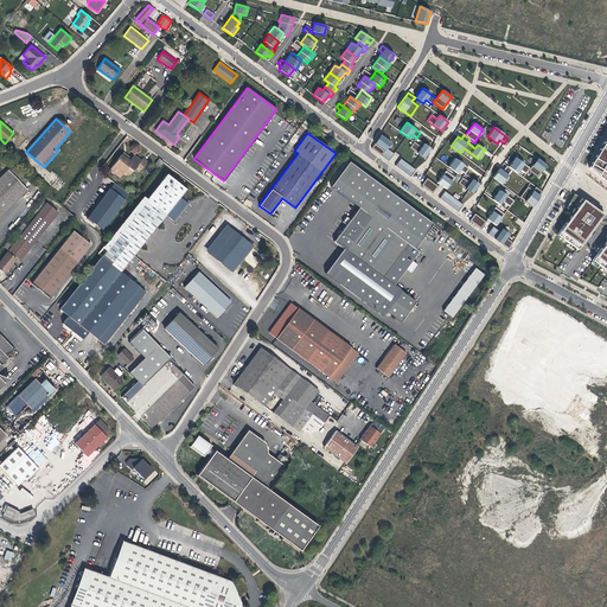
[(381,135),(371,148),(389,160),(394,153),(387,148),(391,142),(381,135)]
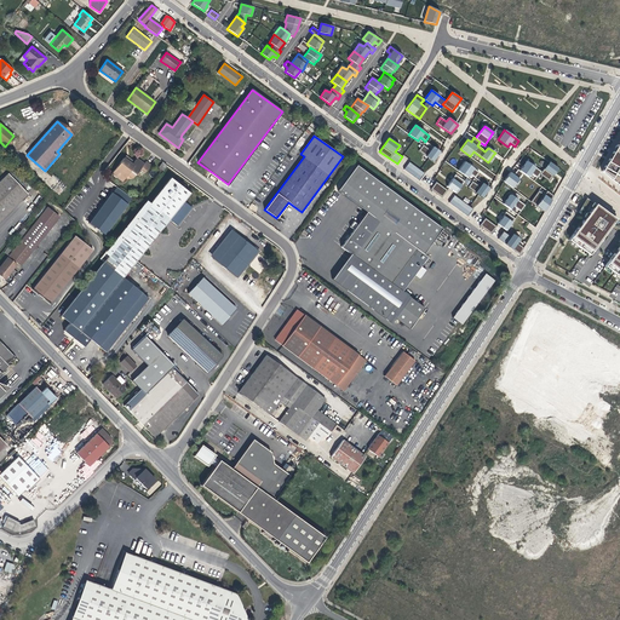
[(619,138),(601,172),(619,185),(619,138)]
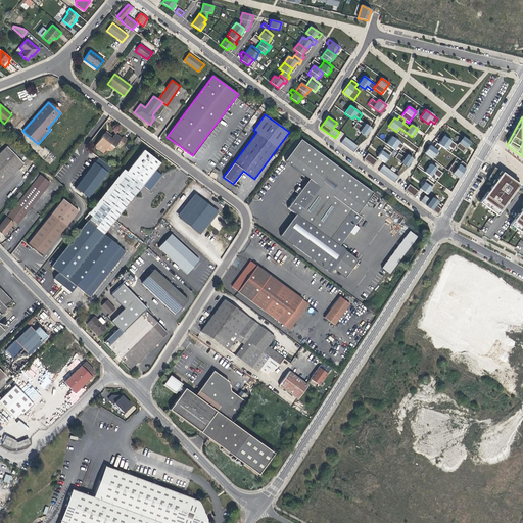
[(357,122),(352,127),(365,136),(371,128),(365,124),(363,127),(357,122)]
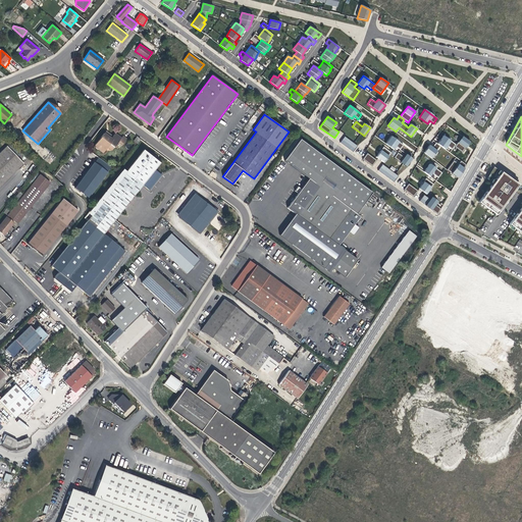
[(114,148),(117,143),(120,139),(116,136),(114,134),(112,137),(111,139),(104,134),(94,146),(103,153),(107,147),(109,144),(114,148)]
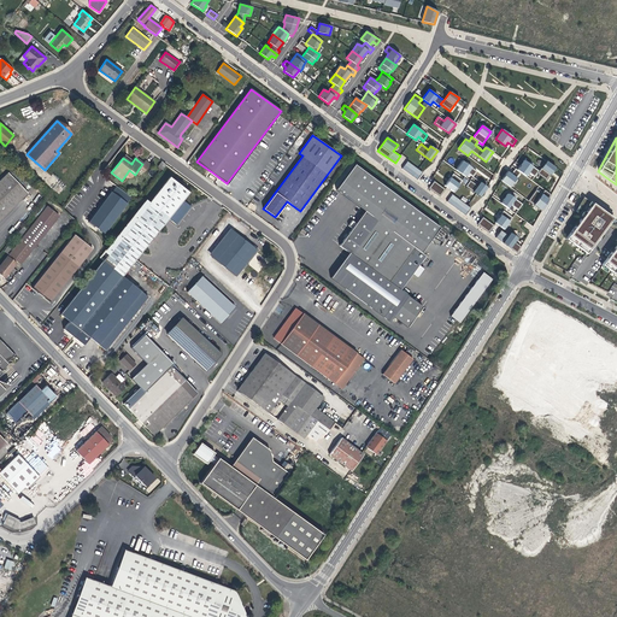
[(146,160),(142,164),(139,169),(144,172),(151,164),(146,160)]
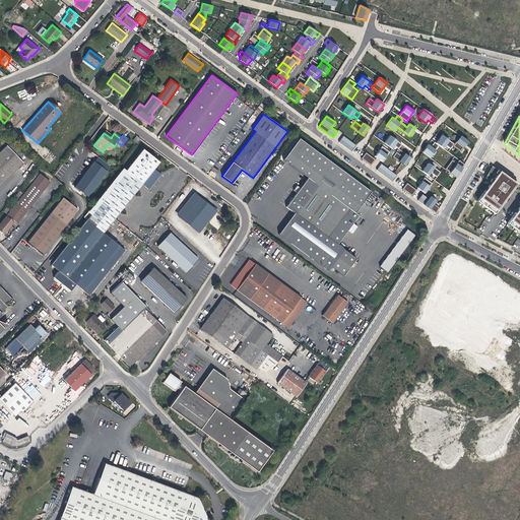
[(389,135),(384,143),(392,148),(394,145),(398,148),(401,144),(395,140),(389,135)]
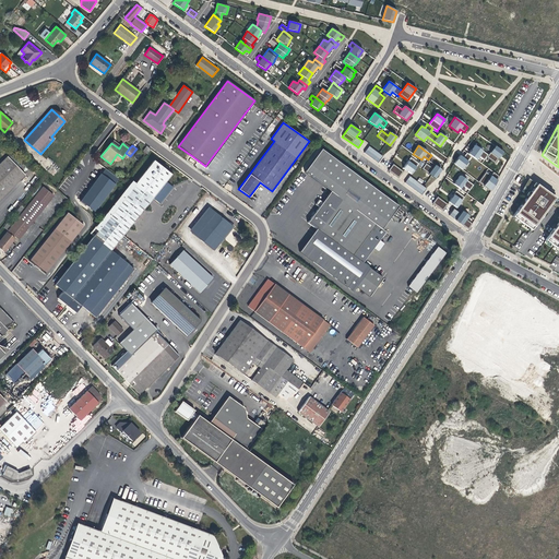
[(472,149),(468,154),(472,156),(476,159),(478,156),(484,161),(486,157),(488,155),(475,145),(472,149)]
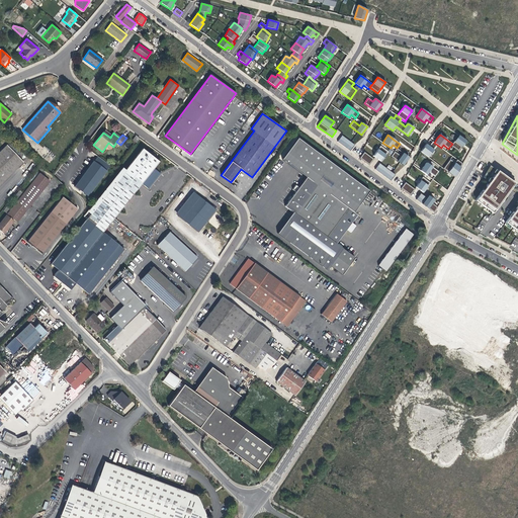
[(458,135),(452,144),(450,146),(458,151),(461,147),(465,141),(458,135)]
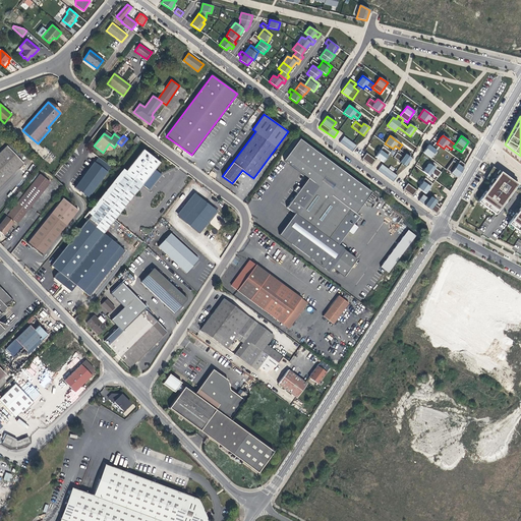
[(344,136),(339,142),(352,152),(356,146),(344,136)]
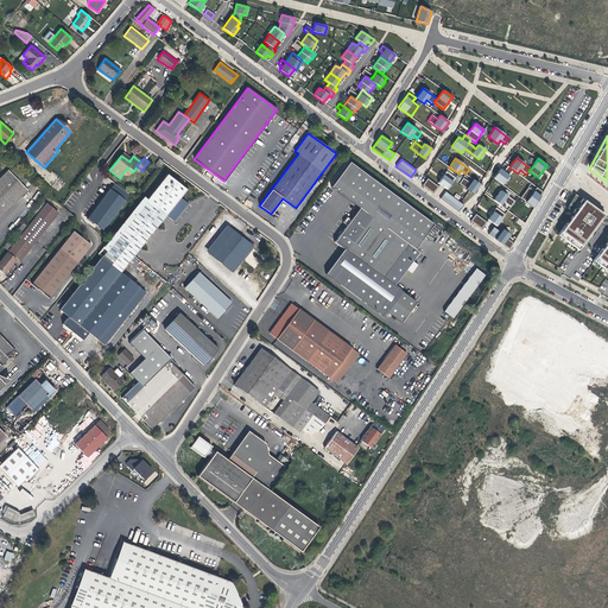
[(331,187),(360,208),(367,214),(379,197),(372,192),(378,183),(349,162),(331,187)]
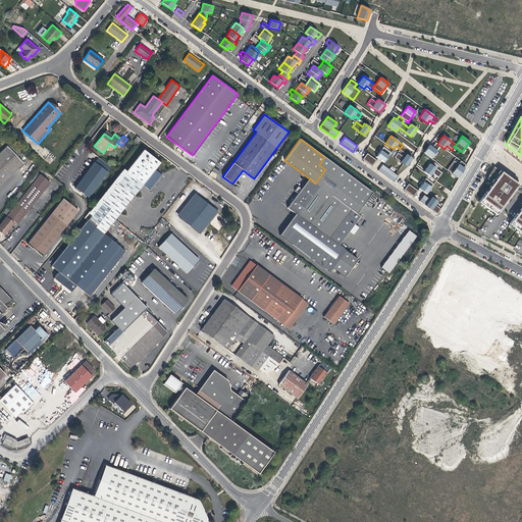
[(423,152),(431,158),(440,146),(437,144),(435,143),(432,147),(429,145),(426,149),(423,152)]
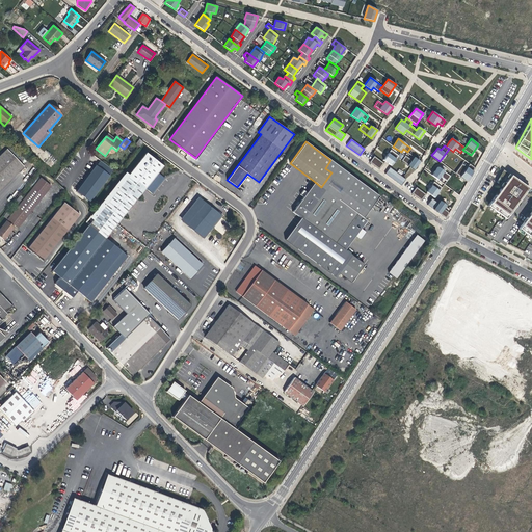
[(0,155),(0,189),(24,166),(7,149),(0,155)]
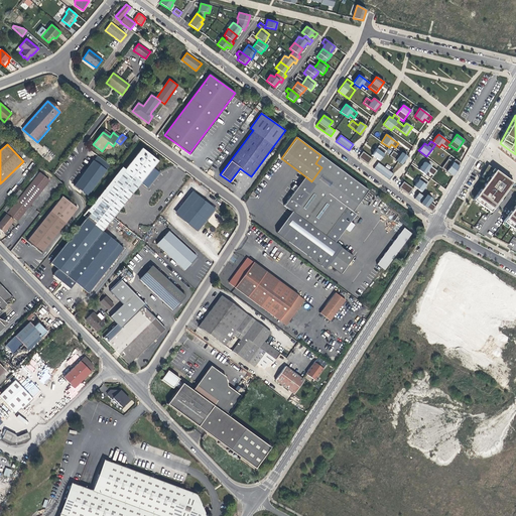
[(372,155),(379,160),(386,151),(379,145),(372,155)]
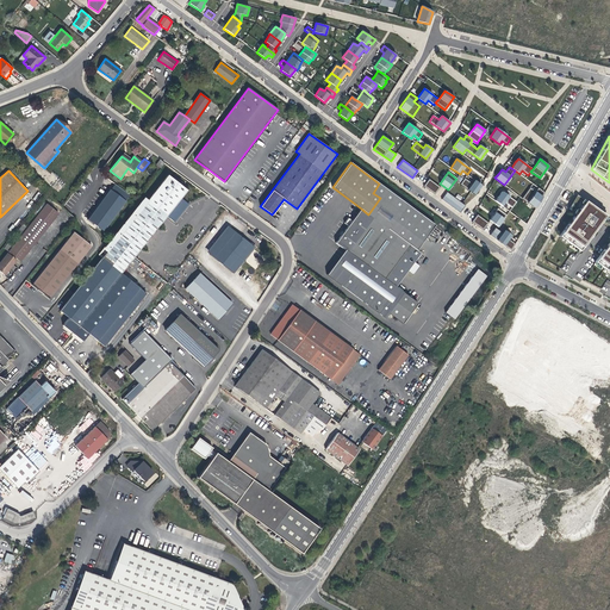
[(167,216),(180,198),(186,191),(167,175),(120,235),(117,231),(98,255),(101,257),(120,273),(134,257),(142,246),(167,216)]
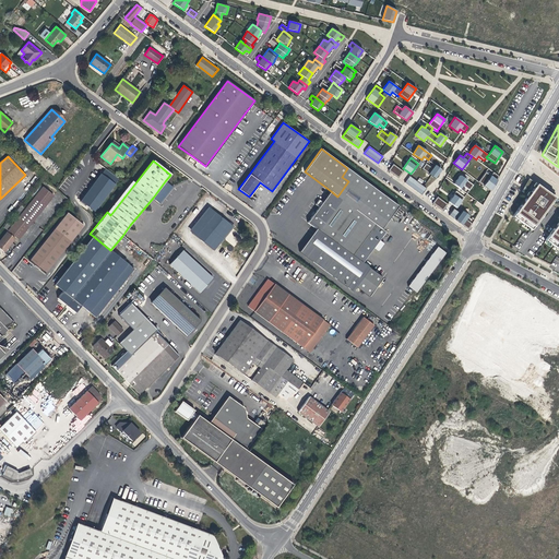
[(426,164),(421,168),(435,178),(439,173),(441,169),(435,165),(432,168),(426,164)]
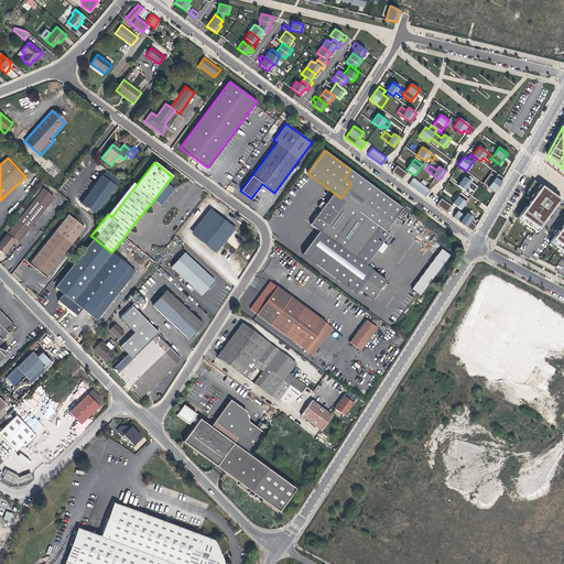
[(400,167),(396,174),(402,180),(407,173),(400,167)]
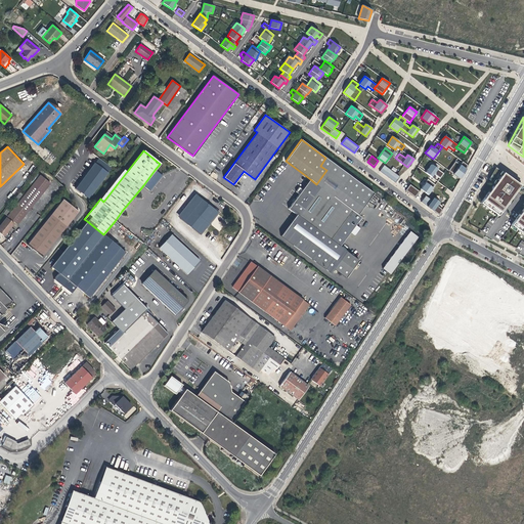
[(89,199),(112,167),(98,158),(96,161),(95,163),(94,163),(76,188),(89,199)]
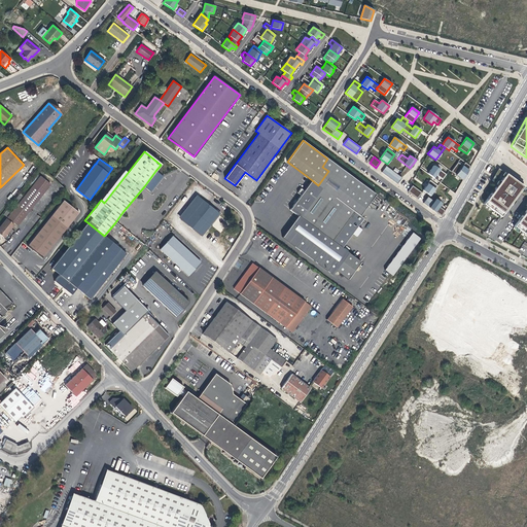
[(328,171),(318,185),(359,216),(376,195),(327,159),(322,167),(328,171)]
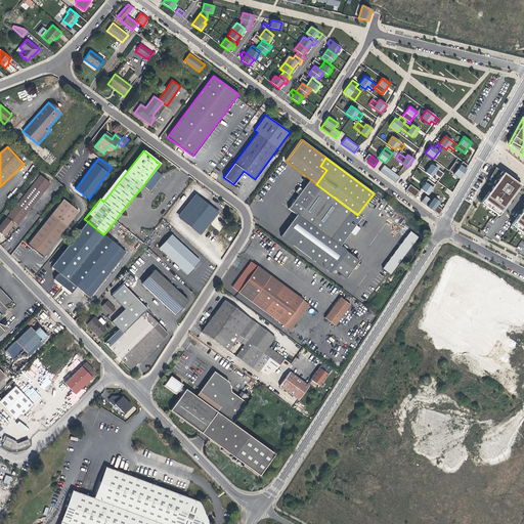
[(454,161),(448,170),(460,179),(462,175),(468,166),(462,162),(460,165),(454,161)]
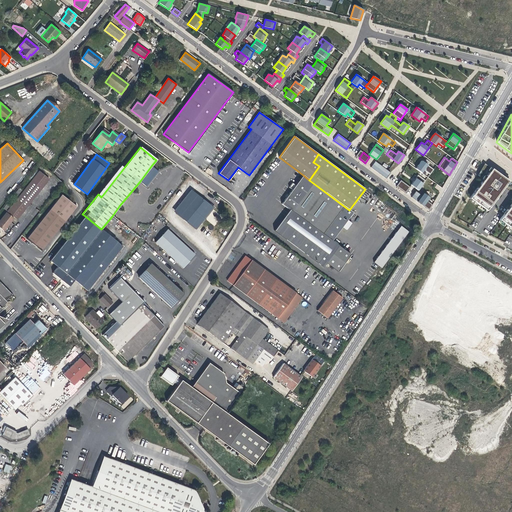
[(38,170),(43,165),(39,161),(34,167),(38,170)]
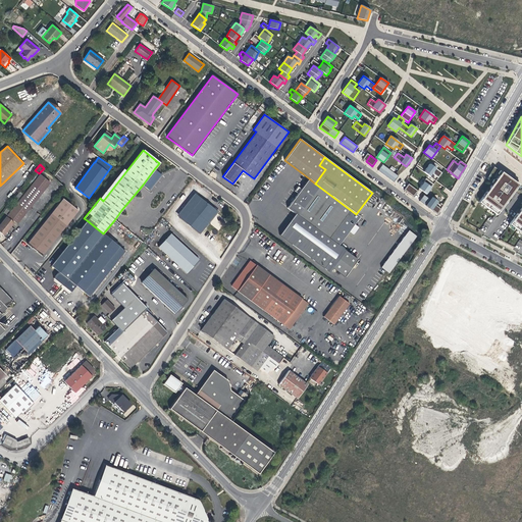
[(382,164),(378,170),(394,183),(398,176),(382,164)]
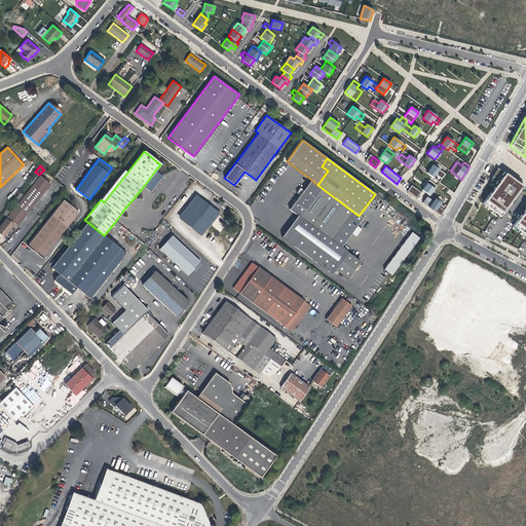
[(433,165),(426,173),(433,178),(436,175),(442,179),(445,174),(436,167),(433,165)]
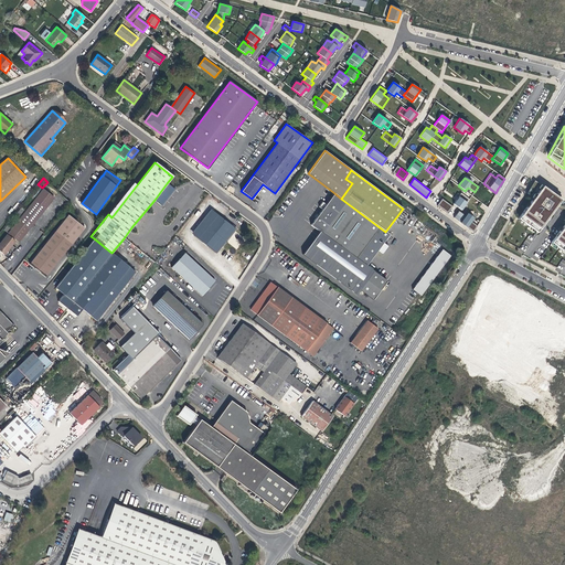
[(433,190),(439,181),(435,179),(429,187),(433,190)]
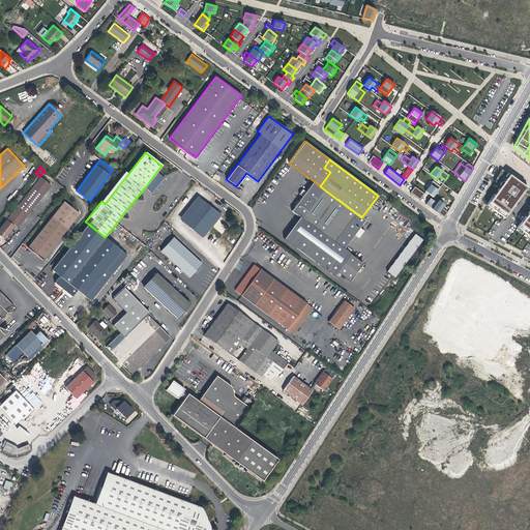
[(526,187),(501,169),(494,181),(500,185),(486,205),(503,217),(517,200),(526,187)]
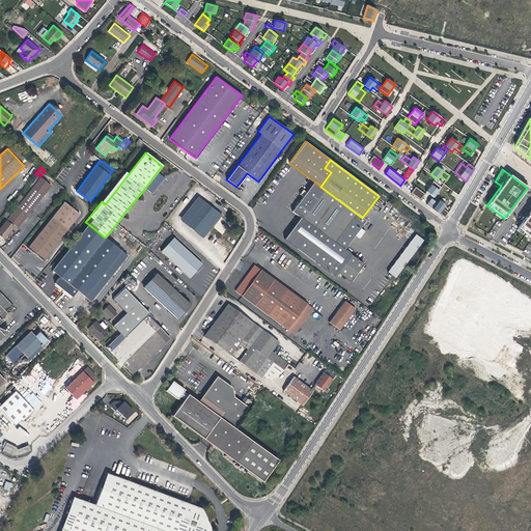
[(164,177),(157,172),(145,188),(151,193),(160,183),(164,177)]
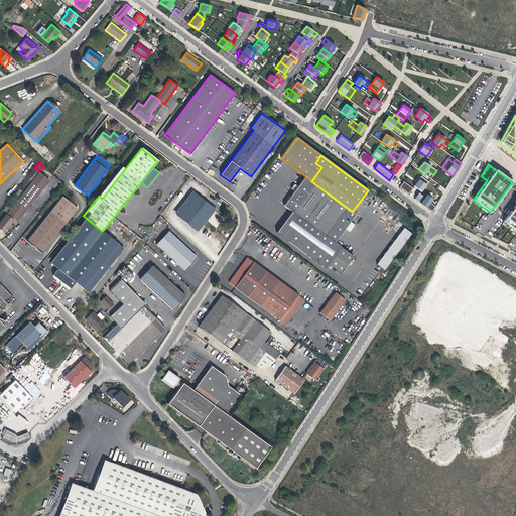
[(31,182),(39,173),(35,169),(27,179),(31,182)]
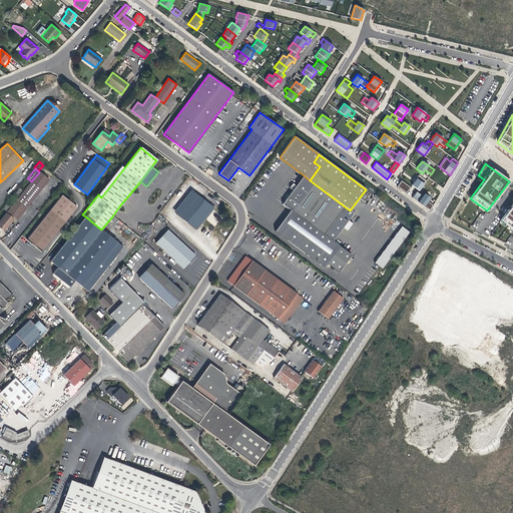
[(39,171),(39,172),(31,181),(24,190),(16,200),(11,207),(7,211),(17,219),(49,179),(39,171)]
